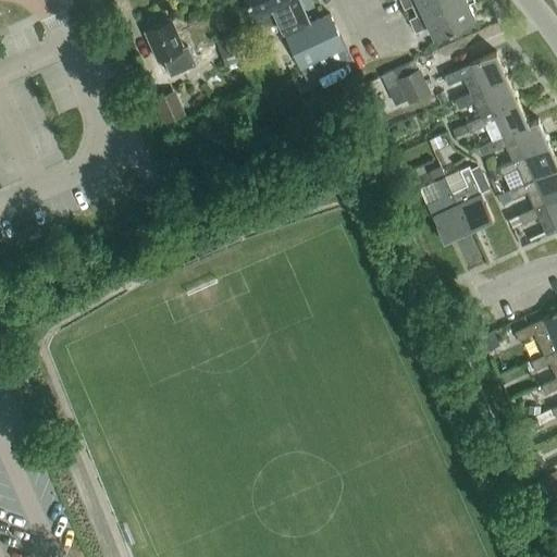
[(306,79),(350,59),(345,47),(346,47),(331,13),(306,24),(294,0),(247,0),(255,14),(259,20),(264,23),(271,23),(279,20),(285,34),(306,79)]
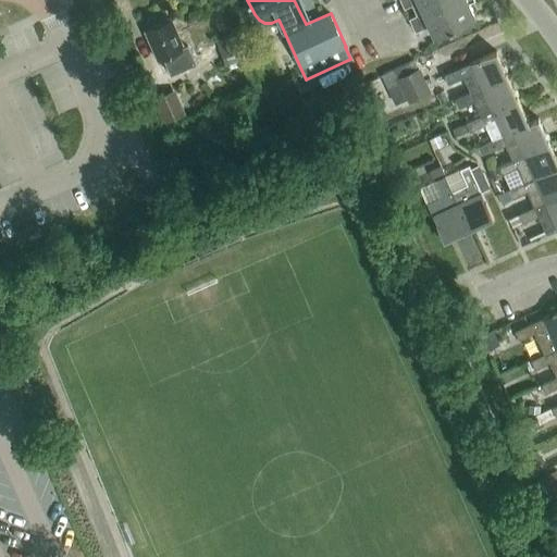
[(400,0),(404,8),(420,0),(424,12),(409,17),(415,31),(430,25),(433,34),(477,16),(469,0),(400,0)]
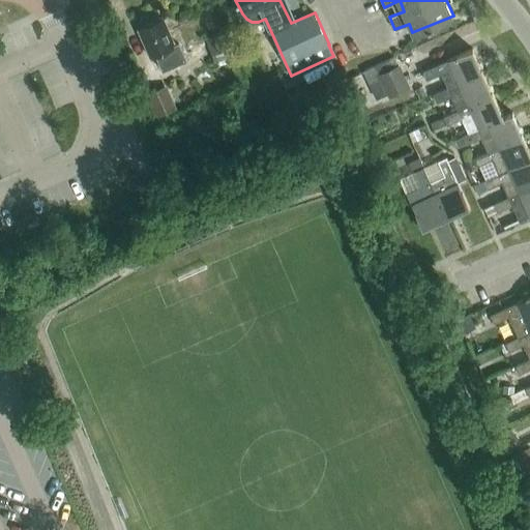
[(163,69),(185,60),(178,43),(175,45),(170,34),(169,35),(162,20),(140,29),(147,45),(145,46),(150,57),(155,53),(163,69)]
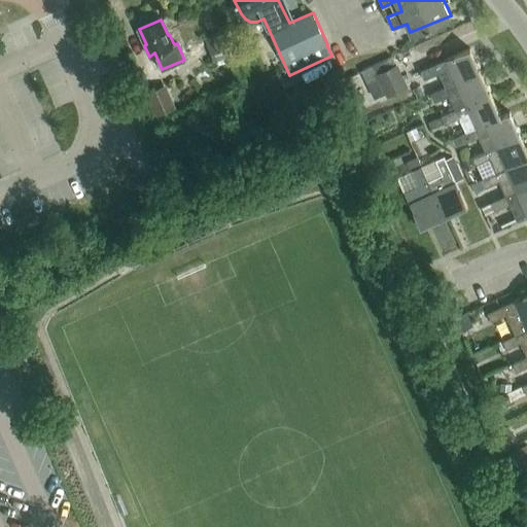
[(235,60),(222,31),(204,39),(213,62),(223,58),(226,64),(235,60)]
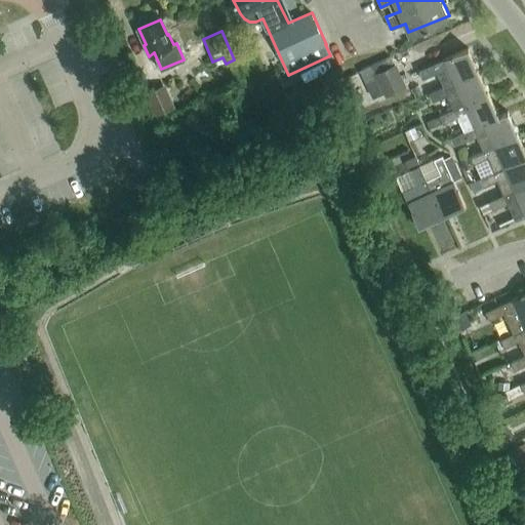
[(437,72),(443,86),(479,71),(469,48),(443,58),(443,59),(418,70),(422,78),(437,72)]
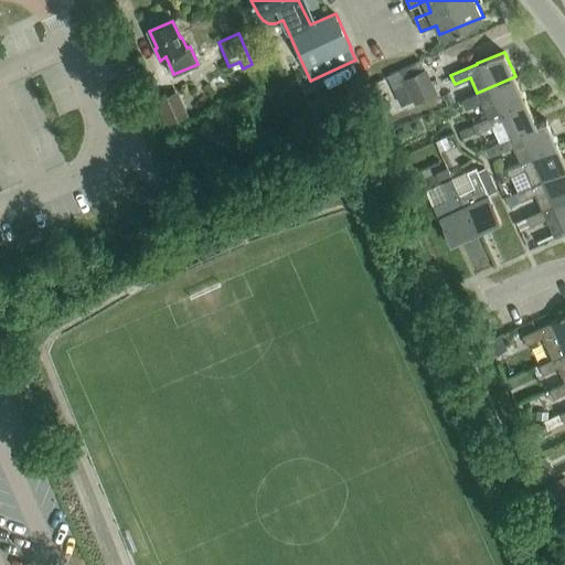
[(403,78),(415,104),(437,93),(426,67),(403,78)]
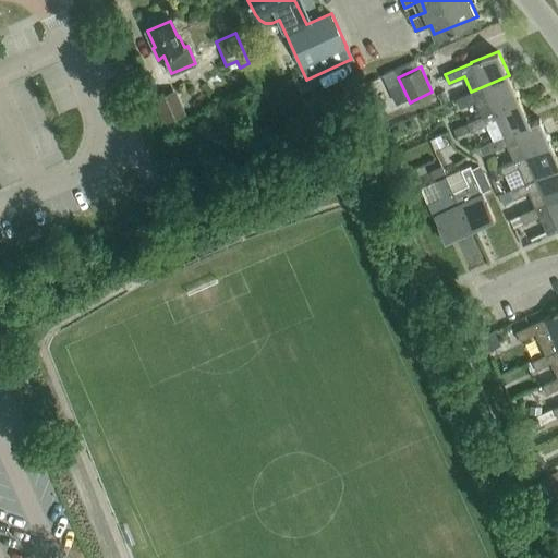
[(519,99),(509,75),(471,92),(456,98),(460,107),(475,100),(482,116),(519,99)]
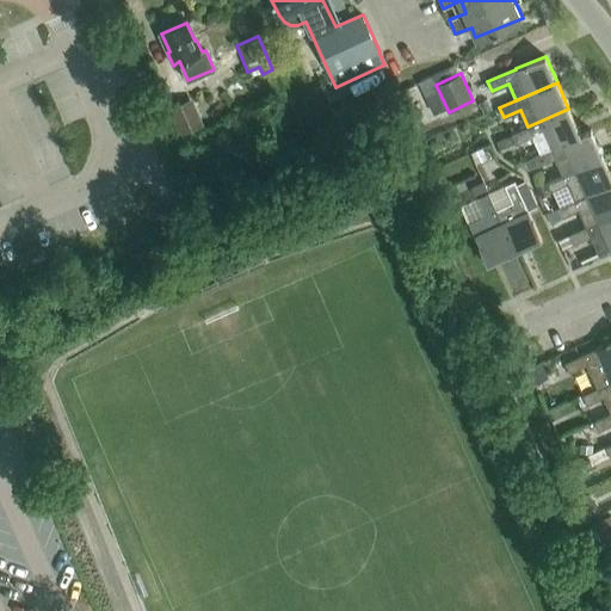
[(203,124),(192,98),(170,107),(180,134),(203,124)]
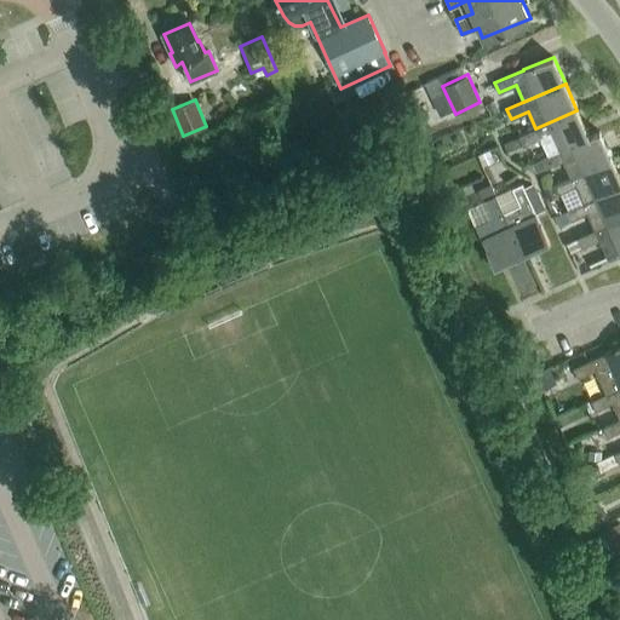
[(540,138),(547,155),(589,137),(577,110),(535,128),(518,136),(523,145),(540,138)]
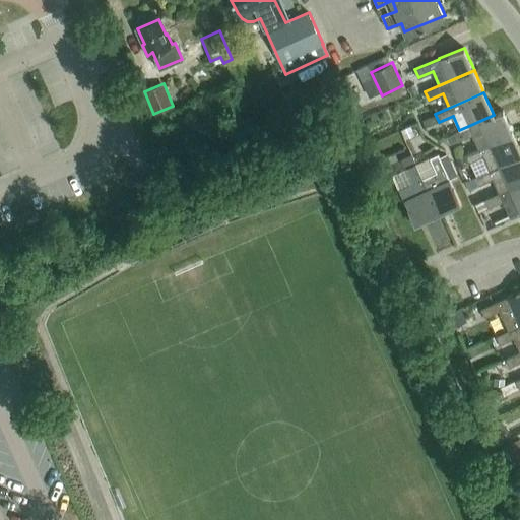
[(494,115),(459,130),(454,132),(458,140),(472,134),(478,148),(514,133),(504,110),(494,115)]
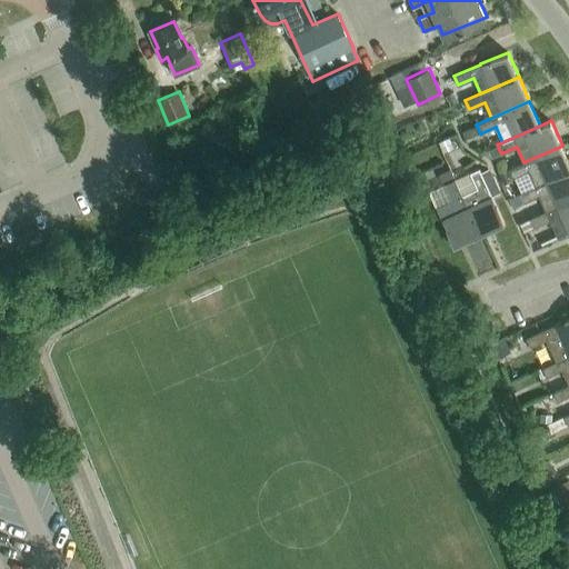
[(568,171),(568,161),(562,146),(523,162),(508,169),(508,170),(499,175),(502,182),(528,171),(535,187),(568,171)]
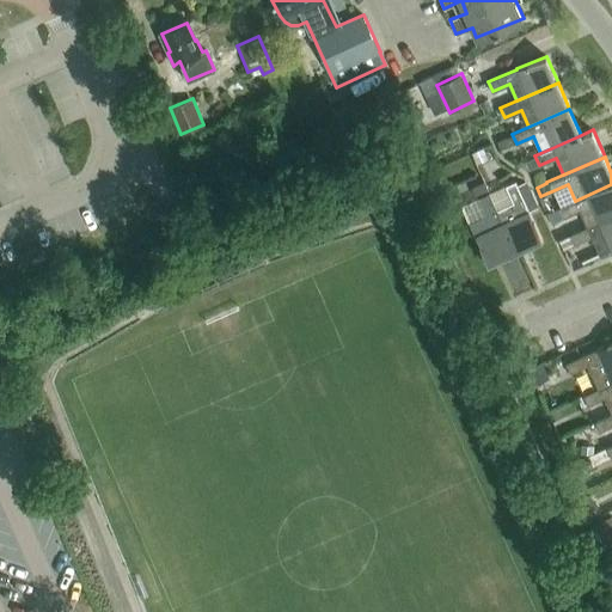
[(513,202),(497,209),(496,209),(514,250),(542,239),(515,181),(506,185),(513,202)]
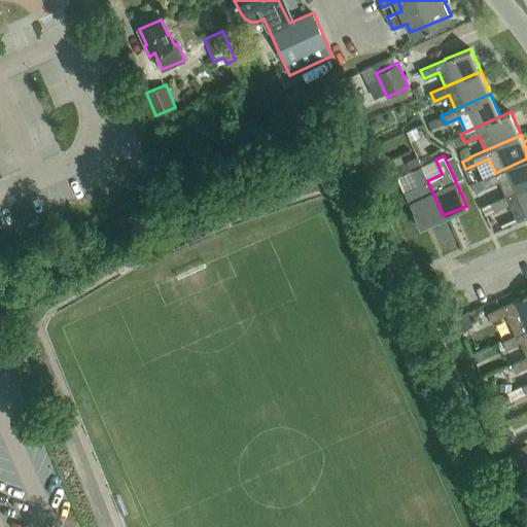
[(406,162),(410,169),(421,164),(417,156),(406,162)]
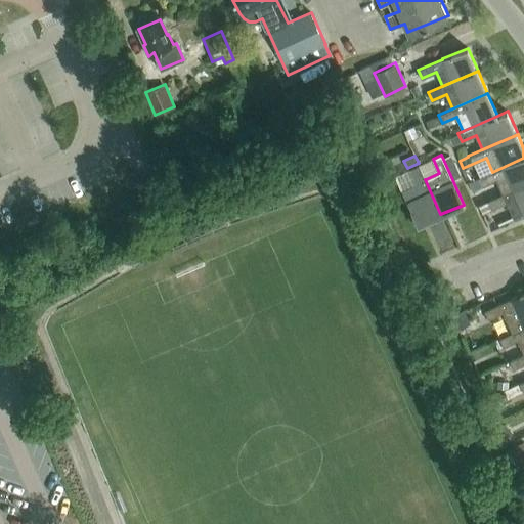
[(503,194),(523,184),(523,158),(492,172),(478,178),(482,186),(496,179),(503,193),(503,194)]
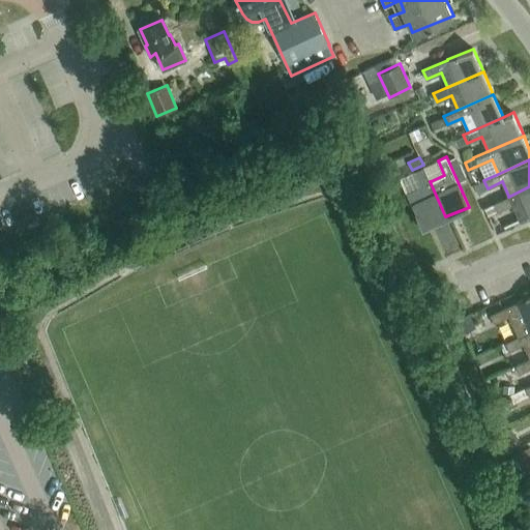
[(422,227),(445,216),(430,181),(431,181),(423,167),(415,171),(421,185),(407,192),(422,227)]
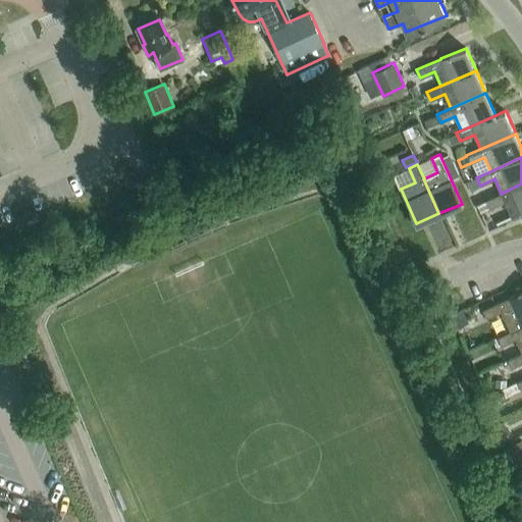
[(521,211),(521,184),(501,194),(501,193),(477,203),(481,212),(505,201),(511,216),(521,211)]
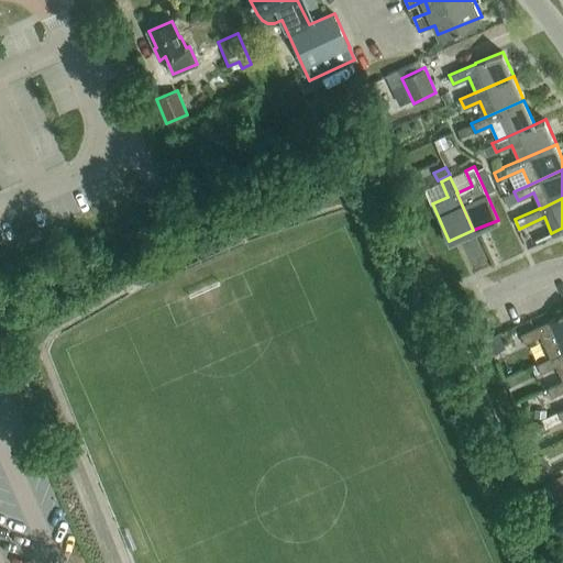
[(540,337),(550,357),(550,359),(562,352),(562,315),(521,334),(525,343),(540,337)]
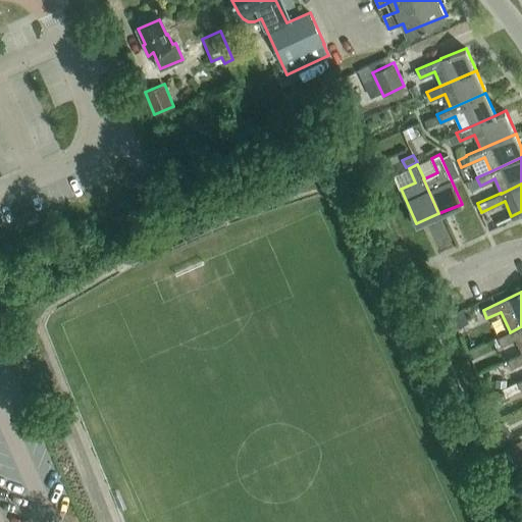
[(521,326),(510,332),(510,331),(498,337),(501,345),(515,338),(521,353),(521,326)]
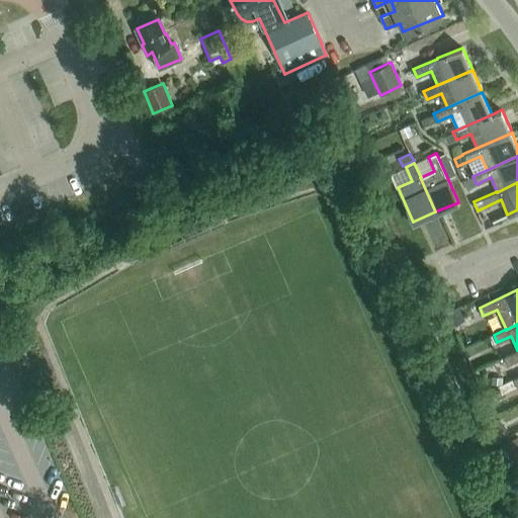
[(517,350),(504,357),(507,365),(517,359),(517,350)]
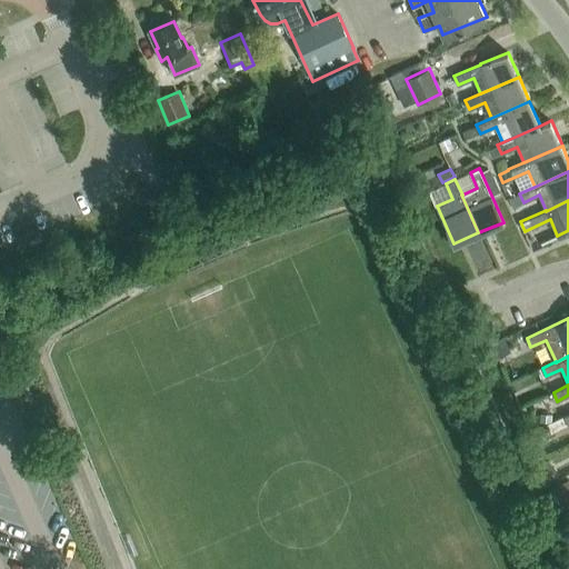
[(568,413),(542,427),(547,436),(568,425),(568,413)]
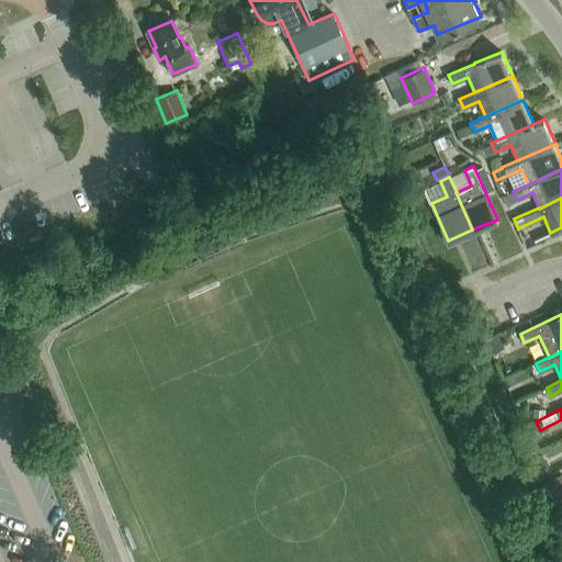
[(561,473),(544,481),(553,501),(561,496),(561,473)]
